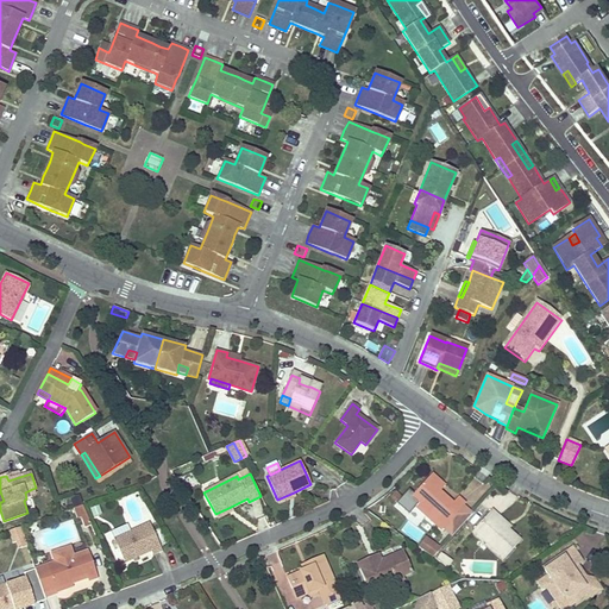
[(432,473),(429,477),(439,487),(437,489),(439,491),(445,487),(432,473)]
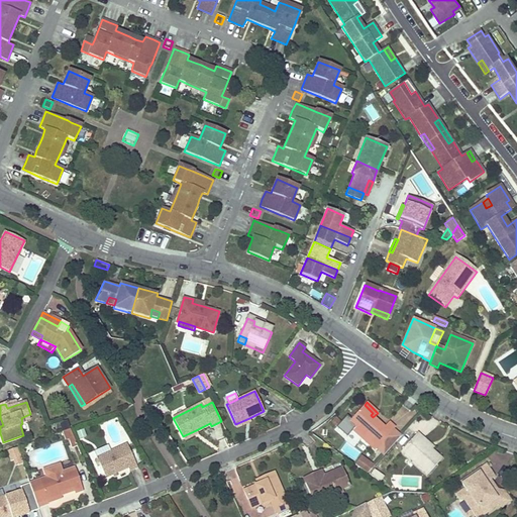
[(365,405),(349,421),(355,427),(352,430),(374,450),(376,448),(393,430),(394,428),(388,423),(384,427),(373,417),(371,415),(373,413),(365,405)]
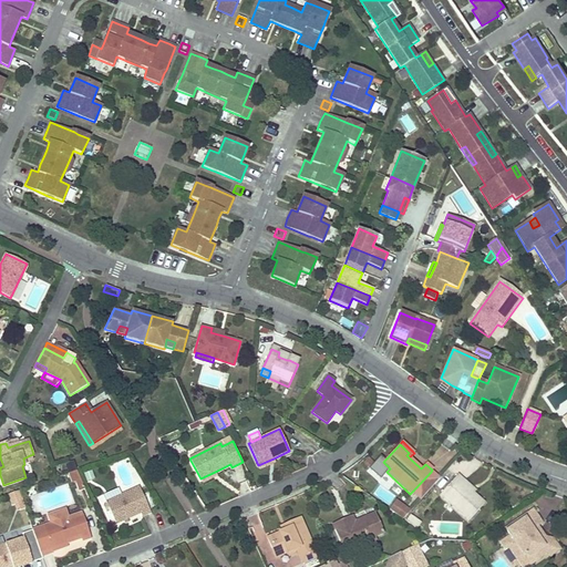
[(440,470),(453,454),(442,444),(429,460),(440,470)]
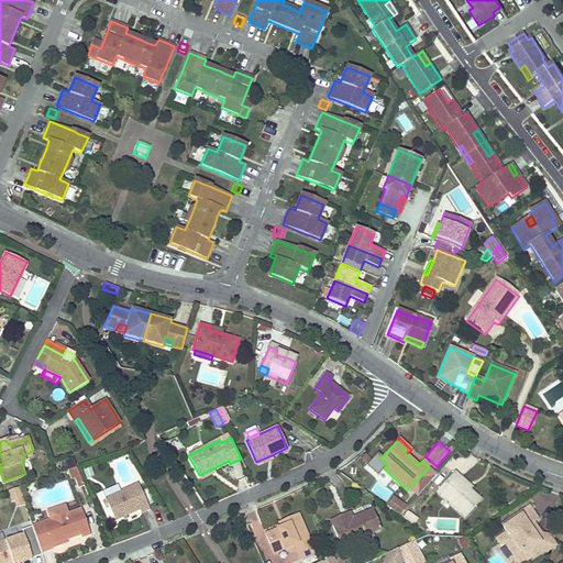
[(272,455),(256,462),(260,467),(275,461),(272,455)]
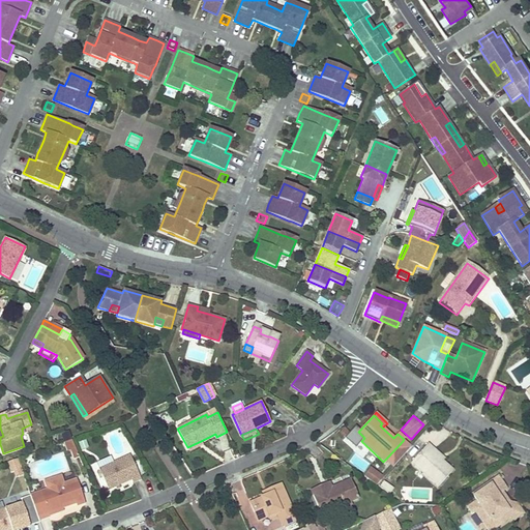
[(358,432),(355,435),(361,441),(364,438),(358,432)]
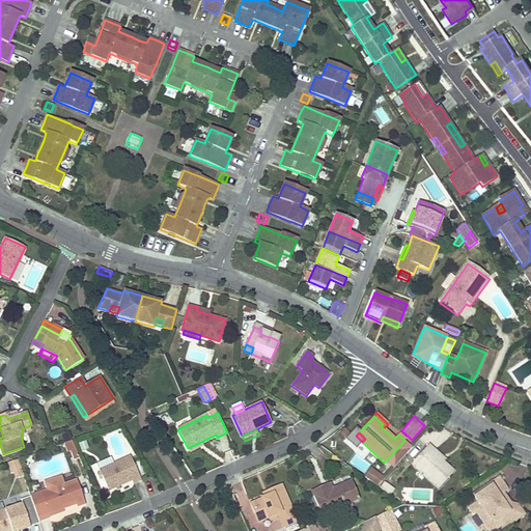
[(72,441),(64,444),(67,452),(71,451),(76,449),(72,441)]
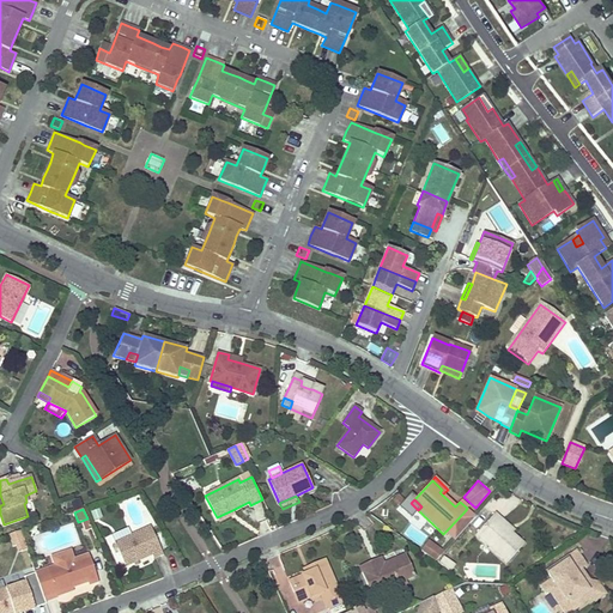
[(232,510),(217,517),(219,521),(234,514),(232,510)]
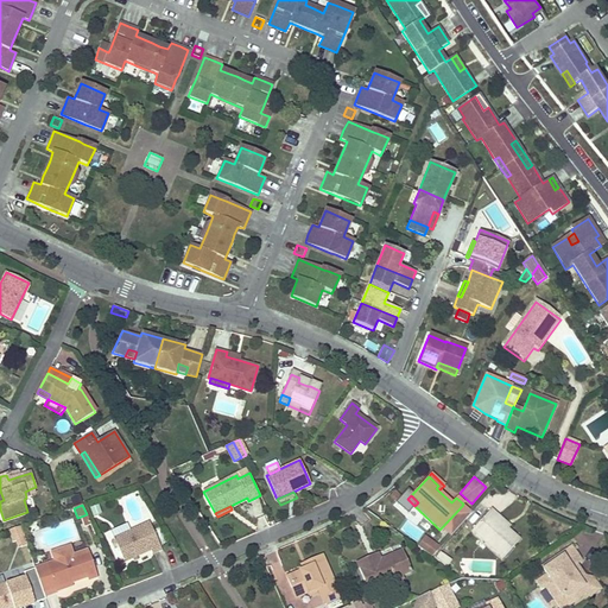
[(462,506),(442,527),(451,536),(470,513),(462,506)]
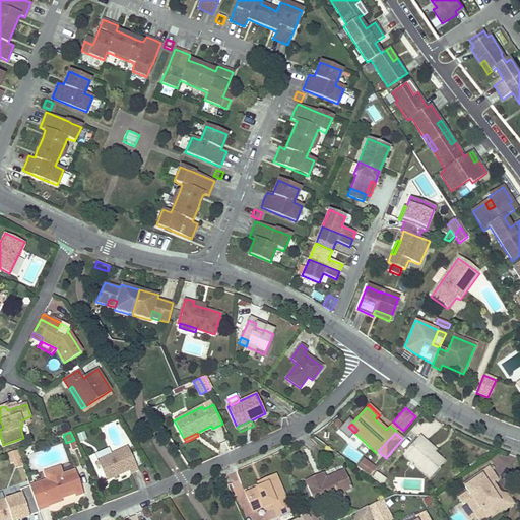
[(434,453),(424,444),(426,441),(419,435),(402,454),(430,477),(444,461),(434,453)]
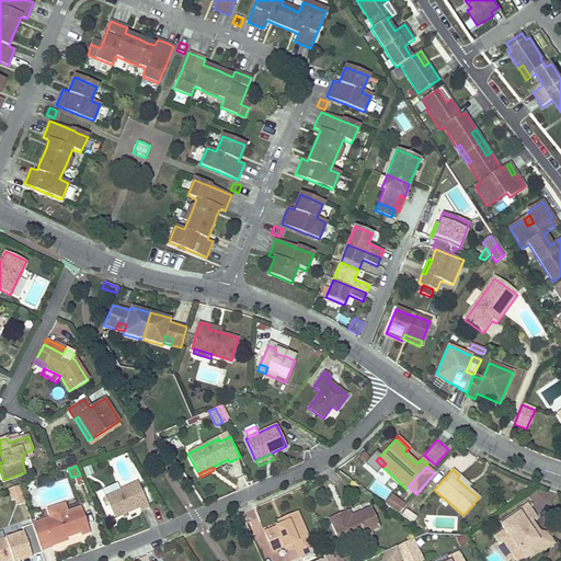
[(80,474),(75,477),(79,485),(83,483),(80,474)]
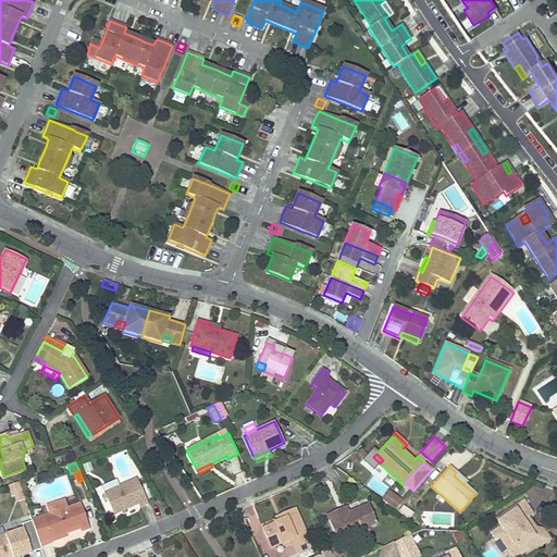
[(456,472),(454,475),(465,485),(467,482),(456,472)]
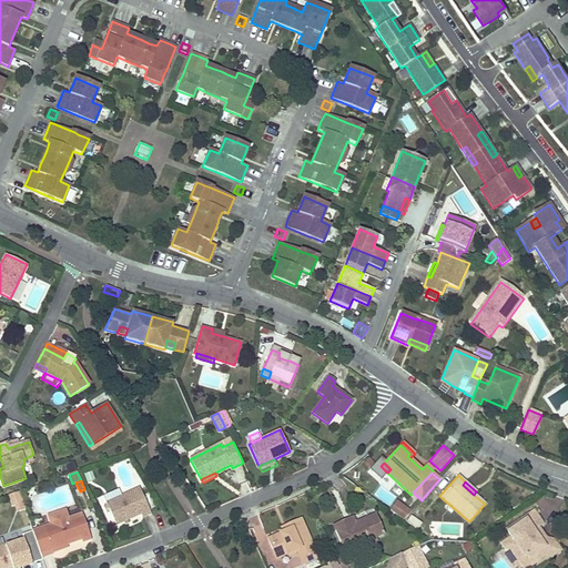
[(139,488),(105,503),(115,525),(141,514),(142,517),(151,514),(139,488)]
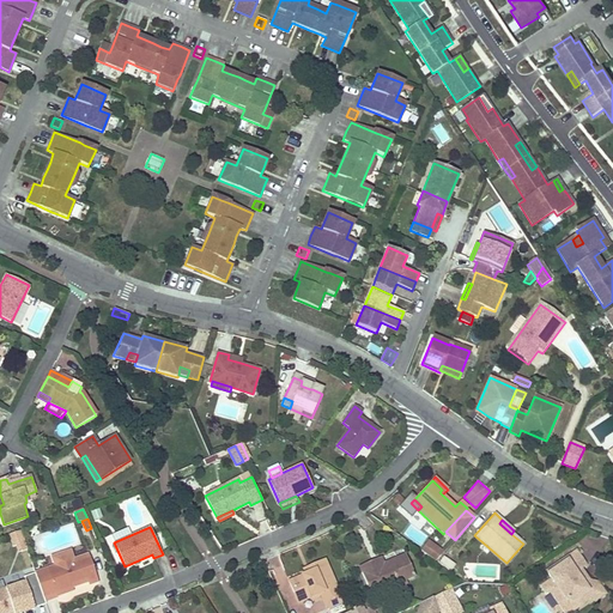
[(24,544),(20,530),(8,535),(13,547),(16,547),(24,544)]
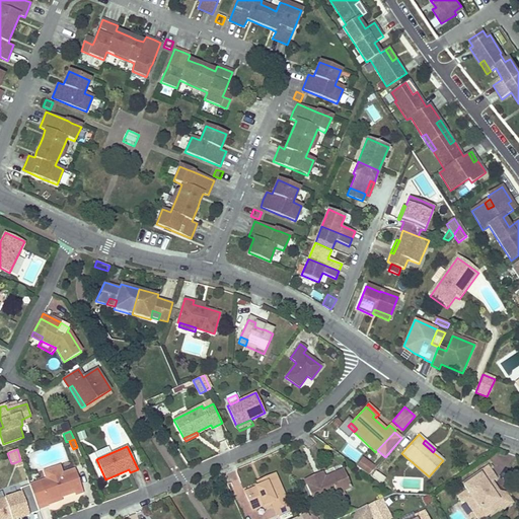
[(363,459),(357,466),(369,475),(375,468),(363,459)]
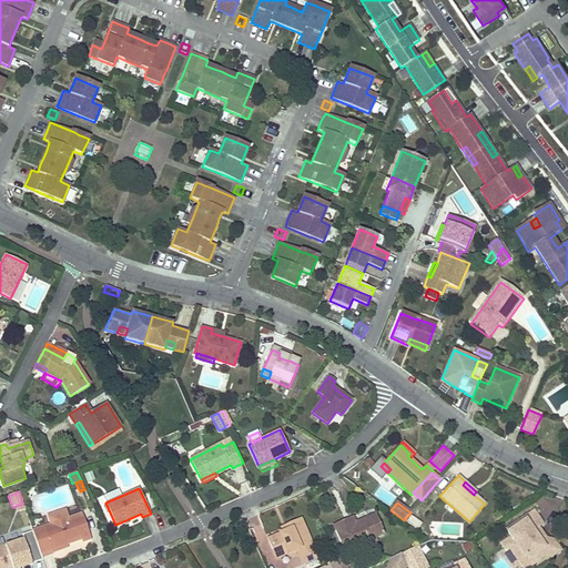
[(48,516),(50,524),(68,518),(66,510),(48,516)]
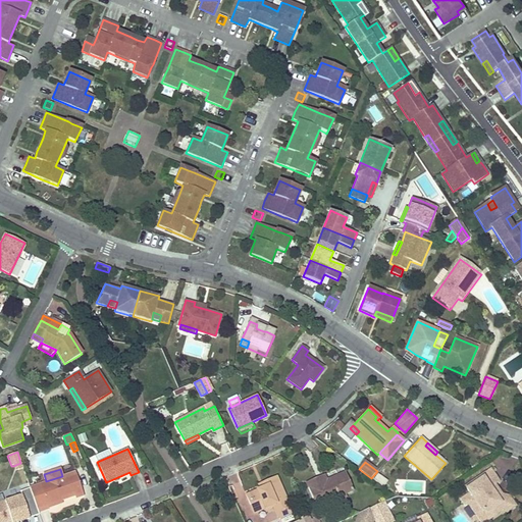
[(468,505),(475,515),(481,511),(486,512),(490,518),(501,511),(506,512),(515,506),(509,497),(501,494),(499,491),(493,493),(489,486),(493,484),(498,481),(489,469),(465,486),(469,493),(461,500),(463,503),(468,505)]
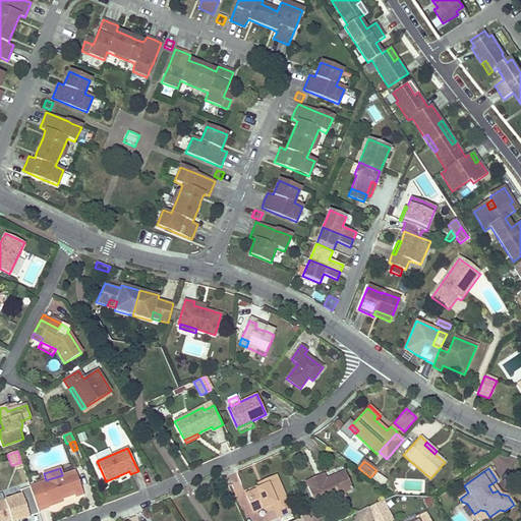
[(38,510),(47,507),(46,504),(59,500),(74,495),(75,497),(83,495),(75,471),(62,475),(46,480),(30,486),(38,510)]
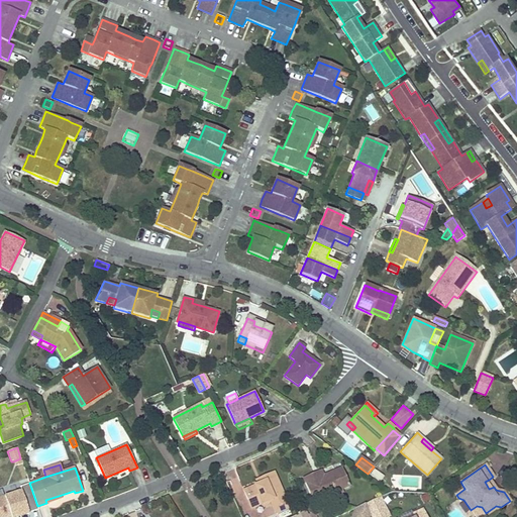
[(316,479),(313,473),(303,478),(313,501),(326,496),(342,489),(349,486),(342,468),(323,476),(316,479)]
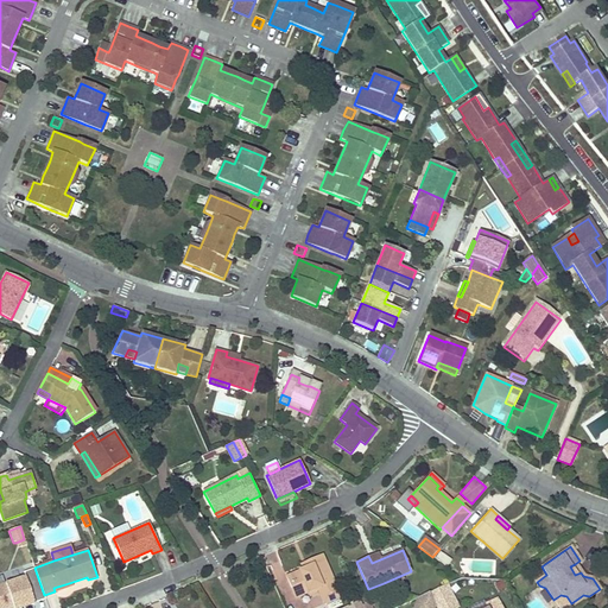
[(378,552),(368,556),(372,563),(380,559),(378,552)]
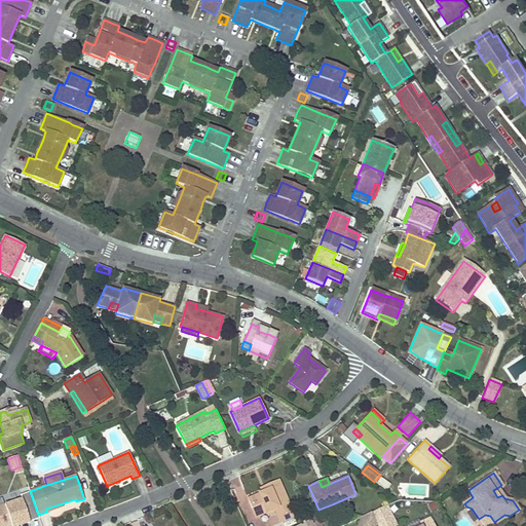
[(381,480),(378,485),(386,491),(390,486),(381,480)]
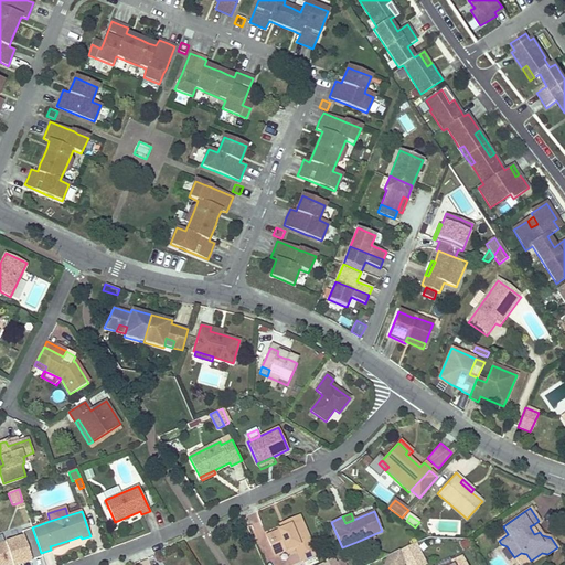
[(281,529),(266,535),(270,545),(275,544),(279,554),(295,547),(301,561),(316,555),(299,516),(284,523),(286,528),(281,529)]
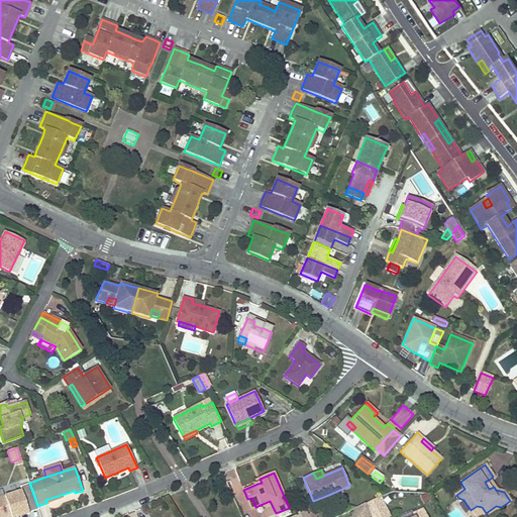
[(494,487),(489,480),(485,482),(489,489),(494,487)]
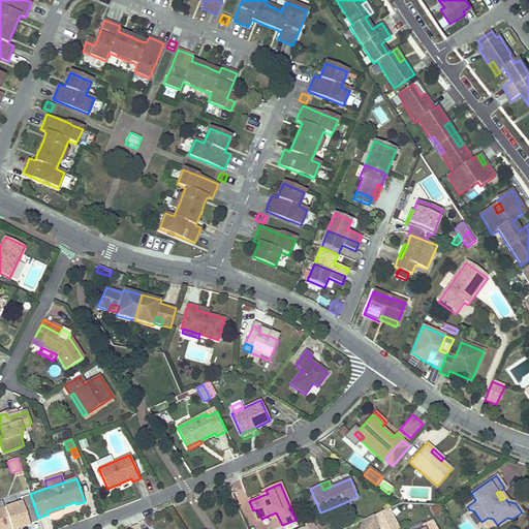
[(350,500),(334,507),(336,510),(351,504),(350,500)]
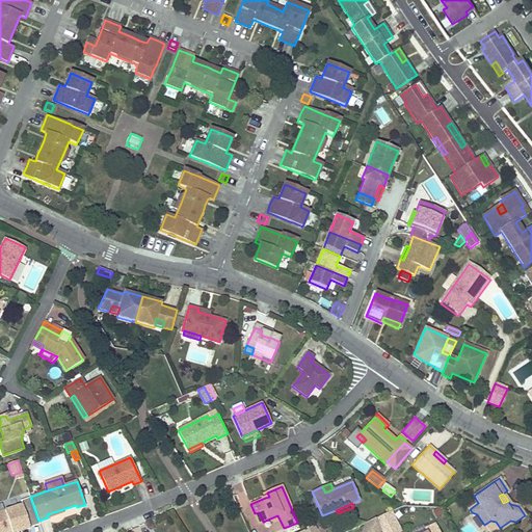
[(4,511),(0,512),(0,531),(6,531),(11,530),(11,531),(18,531),(29,528),(22,505),(4,511)]
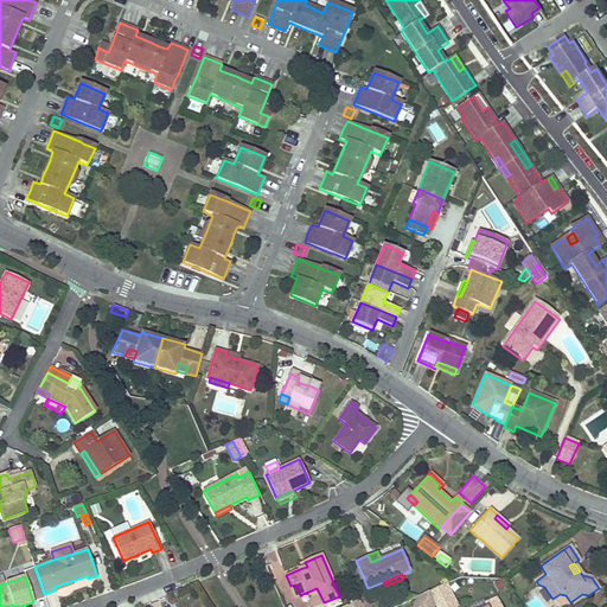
[(446,583),(428,592),(435,606),(455,606),(457,606),(446,583)]
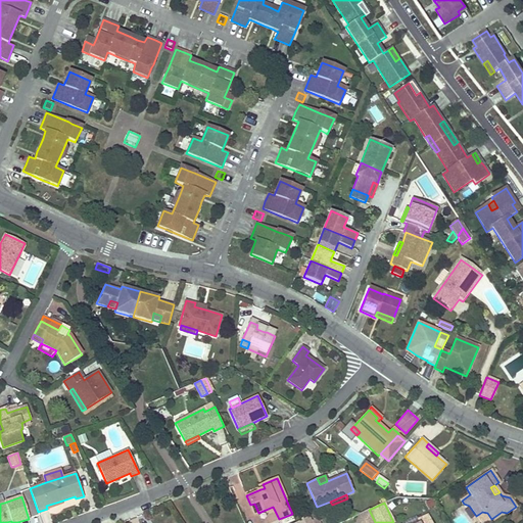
[(359,518),(357,522),(373,522),(374,522),(375,522),(369,510),(358,515),(359,518)]
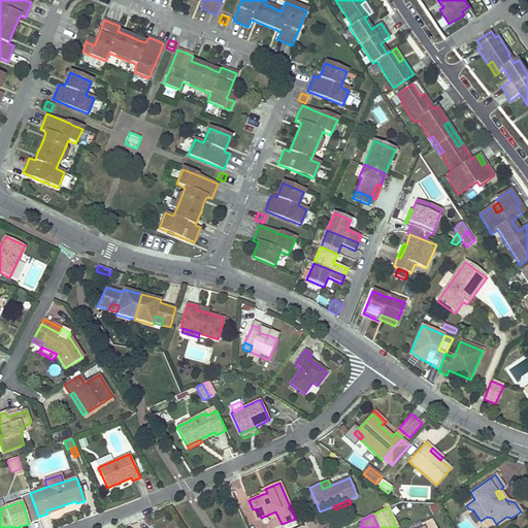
[(487,517),(481,521),(486,527),(489,527),(496,524),(492,518),(487,517)]
